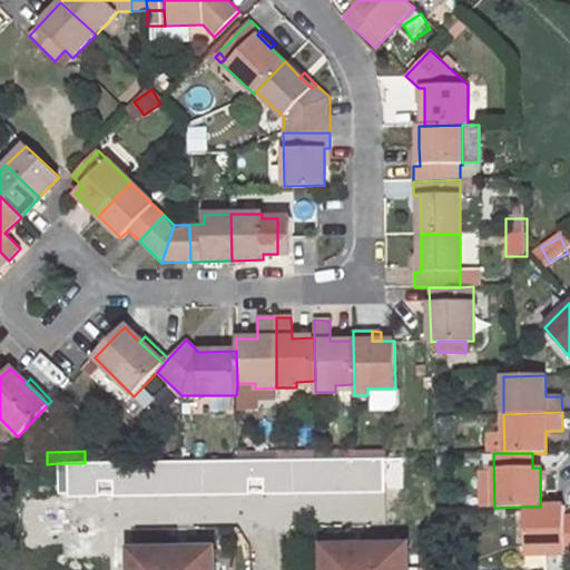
[(85,463),(58,463),(58,472),(68,471),(69,498),(385,492),(385,458),(85,463)]
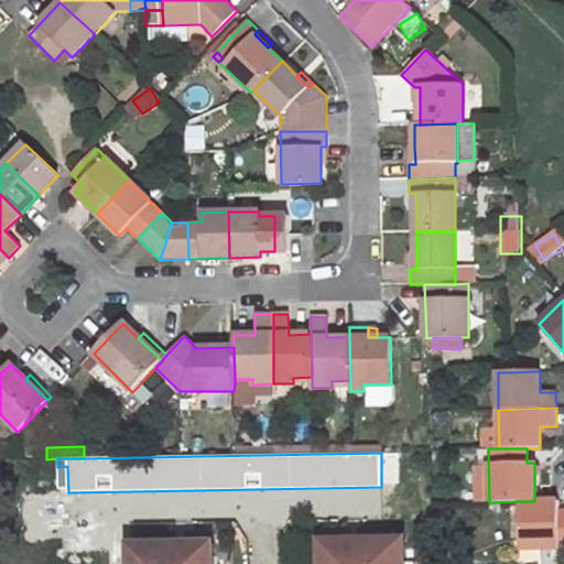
[(534,501),(519,501),(520,550),(563,549),(563,510),(559,510),(559,501),(534,501)]
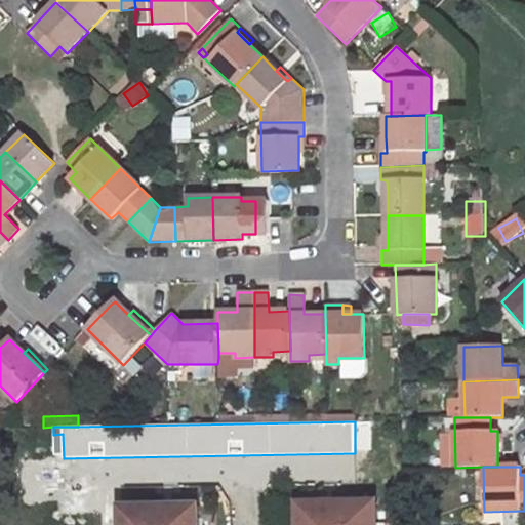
[(375,524),(375,501),(299,503),(299,524),(375,524)]
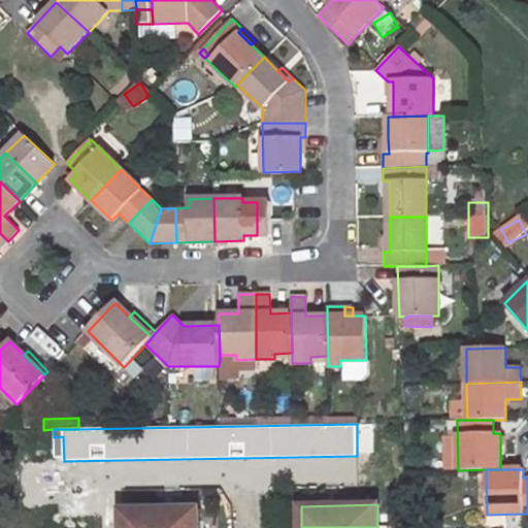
[(200,527),(200,508),(124,510),(124,527),(200,527)]
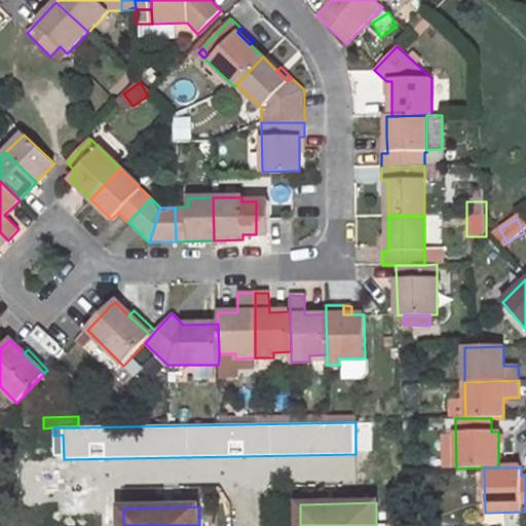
All buildings are outlined.
